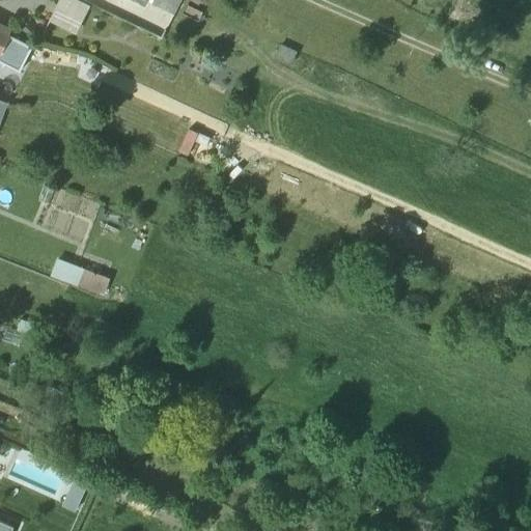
[(91,5),(79,0),(60,0),(54,14),(80,27),(91,5)]
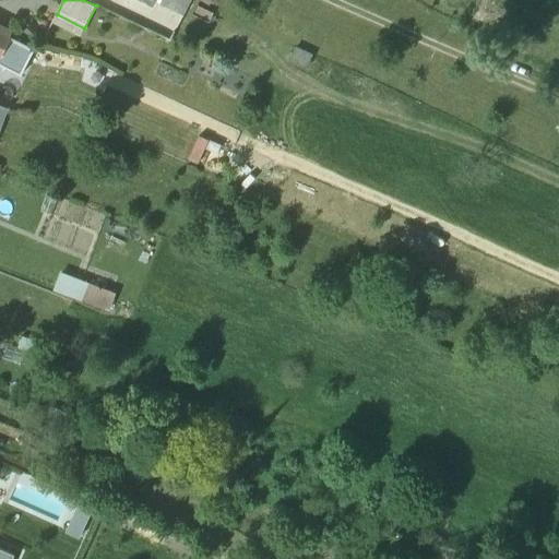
[(191,0),(155,0),(155,1),(183,15),(191,0)]
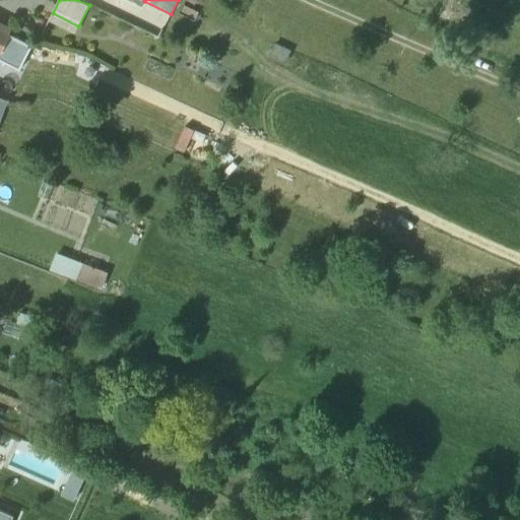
[(10,35),(0,29),(0,51),(1,52),(10,35)]
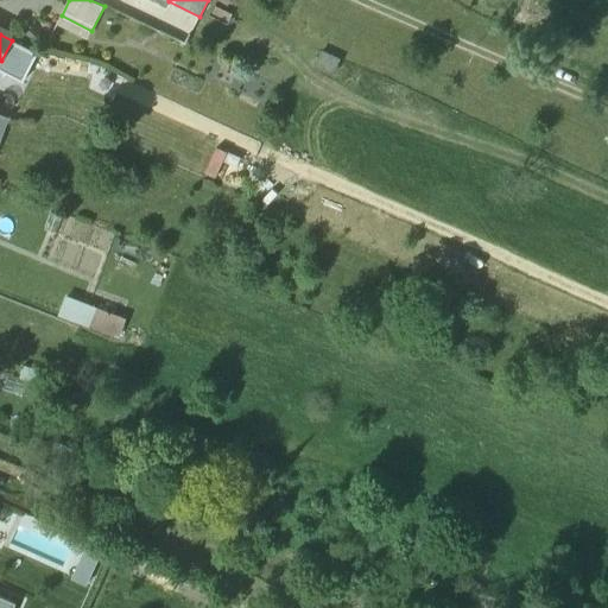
[(36,52),(12,40),(1,61),(0,63),(0,69),(23,80),(36,52)]
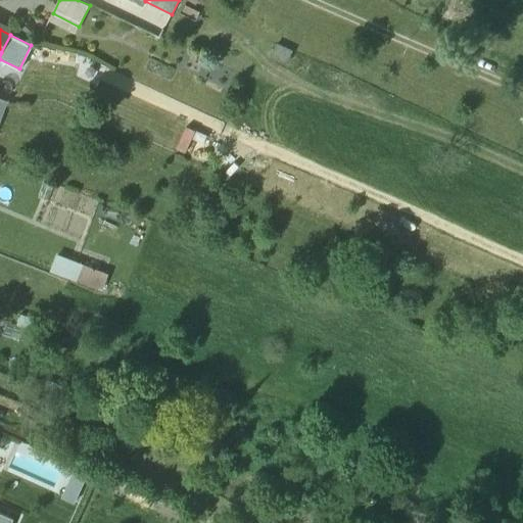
[(50,274),(105,287),(109,270),(54,255),(50,274)]
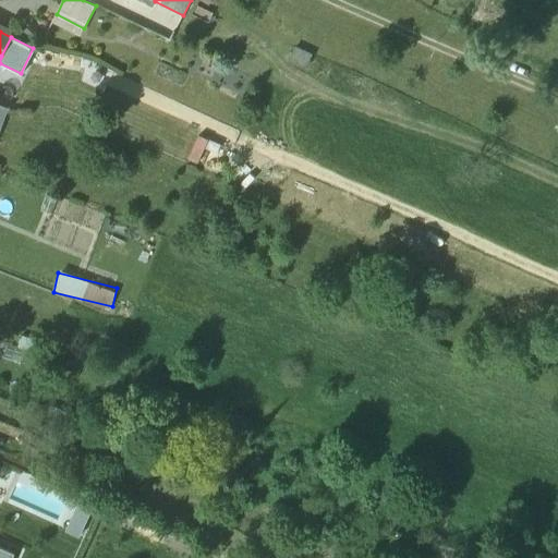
[(0,546),(0,557),(13,557),(15,554),(0,546)]
